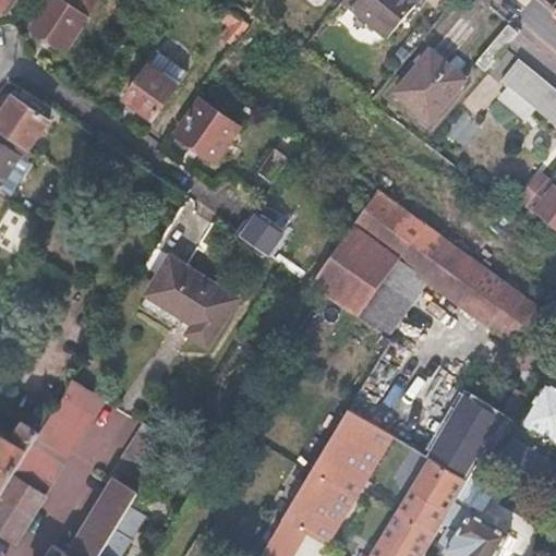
[(0,7),(5,11),(12,0),(0,0),(0,7)]
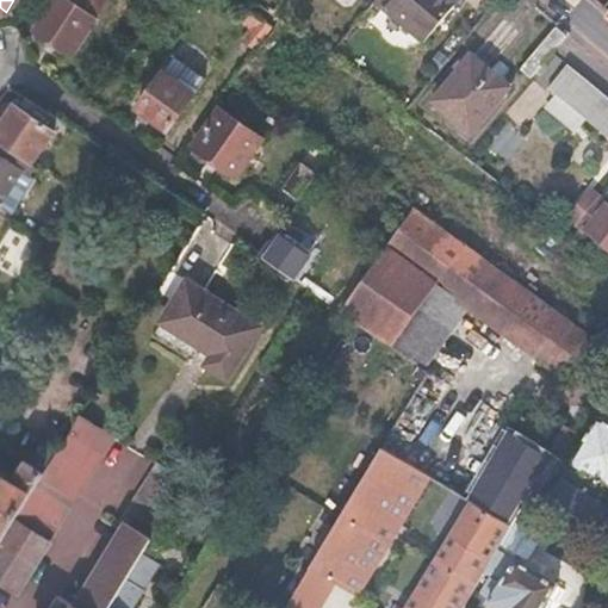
[(55,0),(36,30),(53,42),(69,54),(105,0),(55,0)]
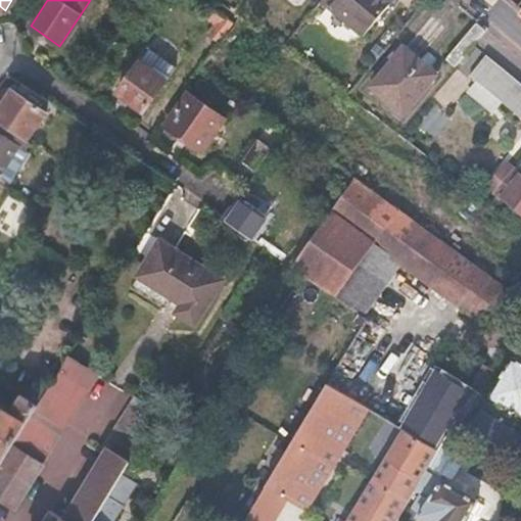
[(325,0),(322,4),(364,38),(396,0),(325,0)]
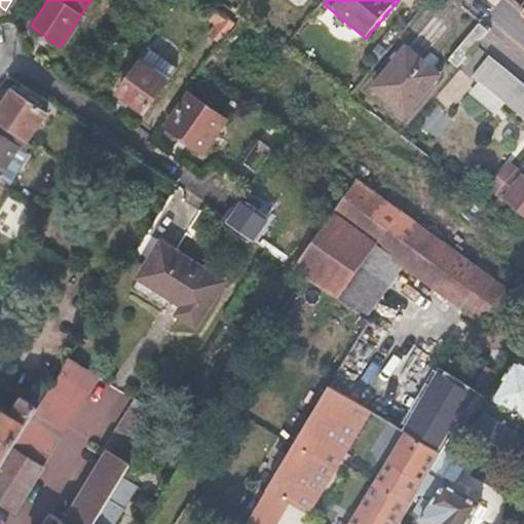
[(202,15),(213,24),(206,33),(218,42),(232,22),(211,5),(202,15)]
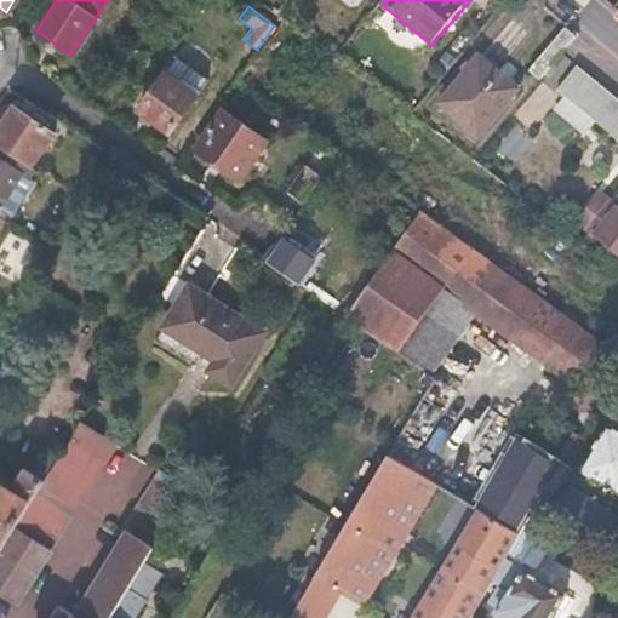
[(574,36),(564,27),(527,69),(538,79),(574,36)]
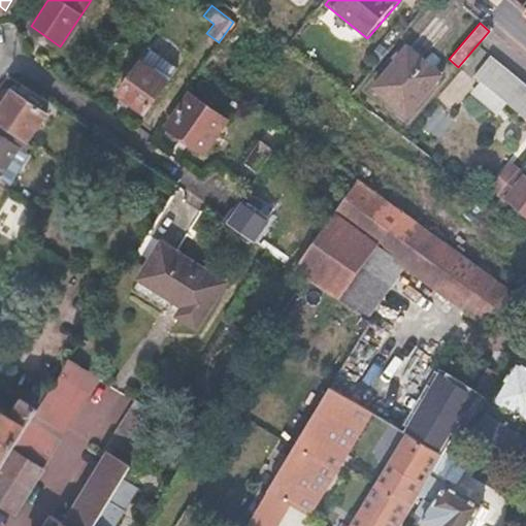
[(438,74),(406,48),(374,88),(406,113),(438,74)]
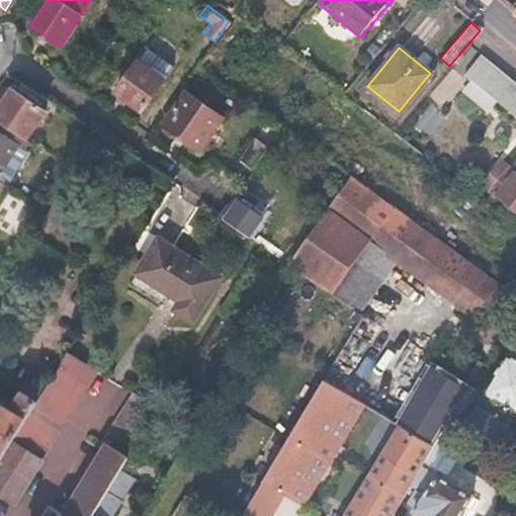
[(170,67),(146,50),(115,92),(129,101),(142,109),(170,67)]
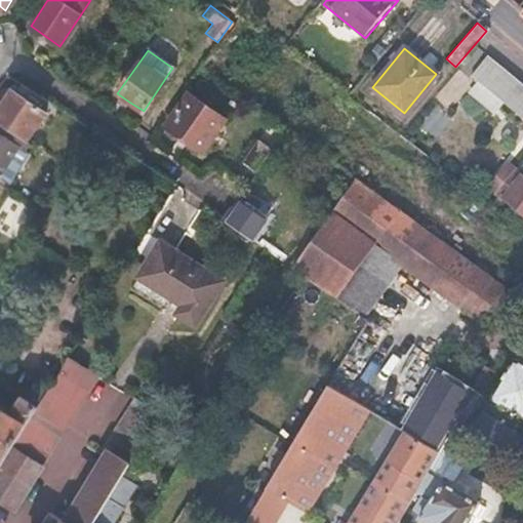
[(522,84),(487,55),(471,75),(522,117),(522,84)]
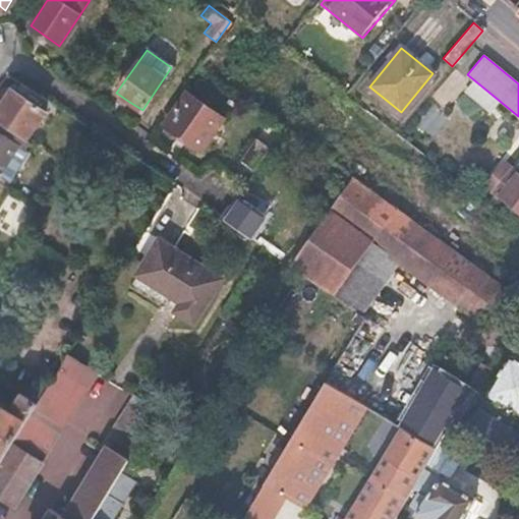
[(2,103),(0,106),(0,121),(25,138),(44,111),(11,89),(2,103)]
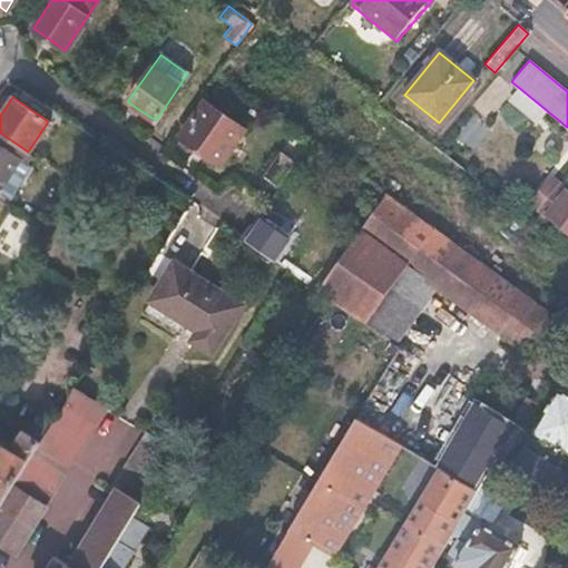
[(243,129),(204,101),(178,137),(197,150),(216,165),(243,129)]
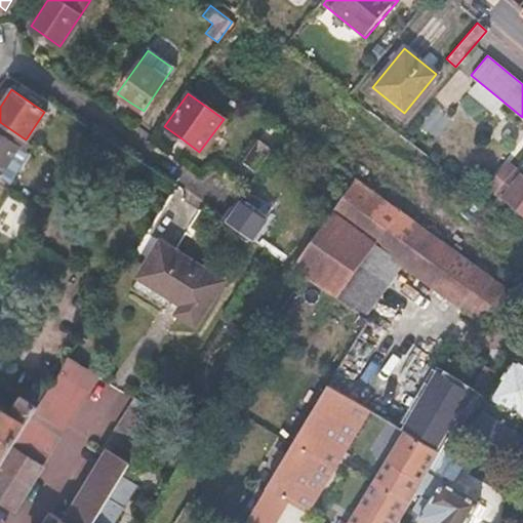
[(0,137),(0,178),(7,184),(28,153),(23,150),(27,143),(6,129),(0,137)]
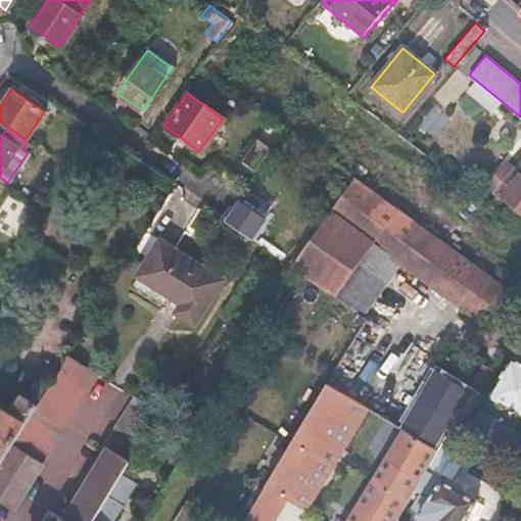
[(270,149),(254,138),(239,159),(253,171),(270,149)]
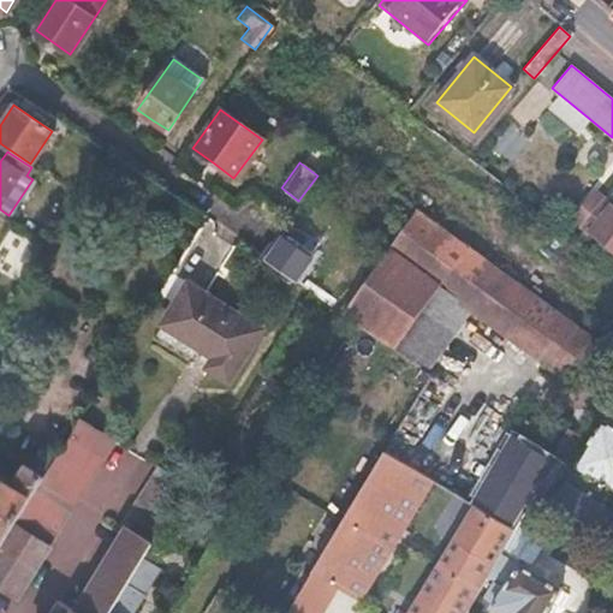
[(612,190),(612,180),(607,177),(573,218),(581,224),(599,200),(602,203),(606,198),(612,190)]
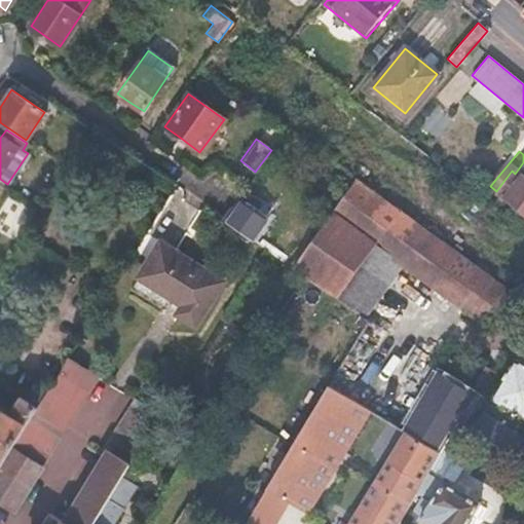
[(512,171),(496,191),(523,214),(523,174),(518,170),(515,174),(512,171)]
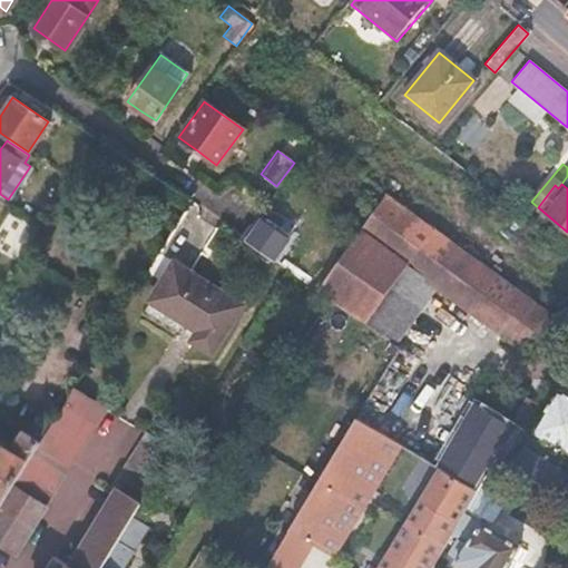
[(561,320),(385,195),(316,290),(329,299),(364,322),(404,266),(433,286),(521,349),(535,331),(547,340),(561,320)]
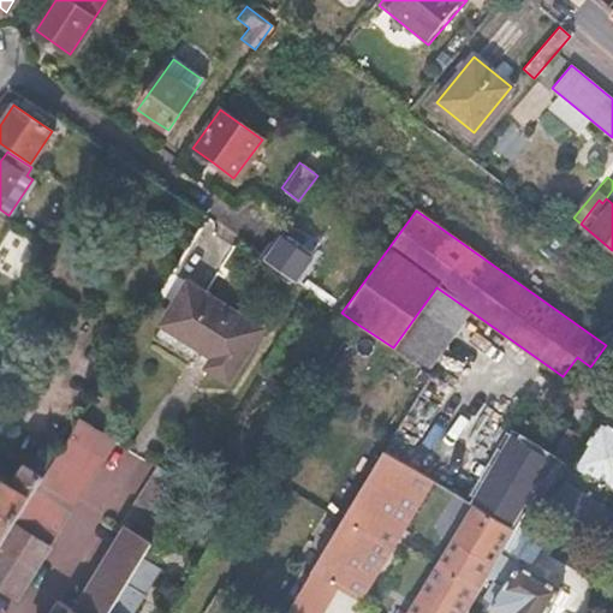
[(273,234),(266,244),(257,255),(293,280),(308,259),(303,255),(309,248),(292,234),(286,243),(273,234)]
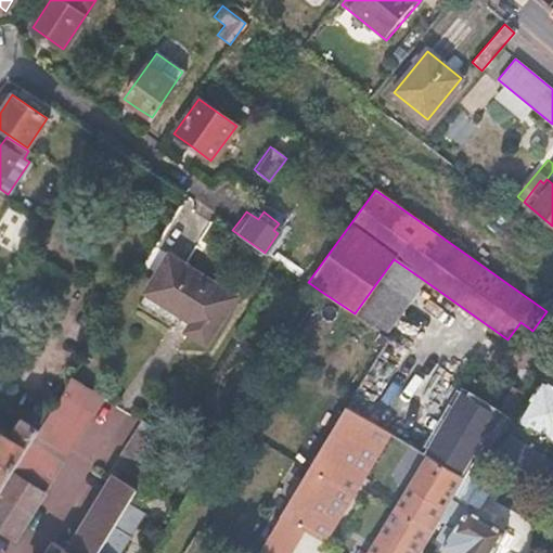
[(239,294),(166,248),(142,291),(188,321),(183,328),(208,344),(239,294)]
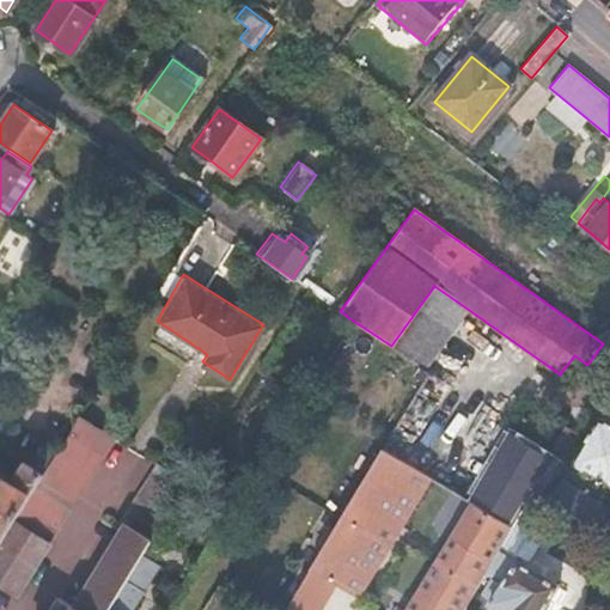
[(465,307),(434,286),(391,346),(427,371),(465,307)]
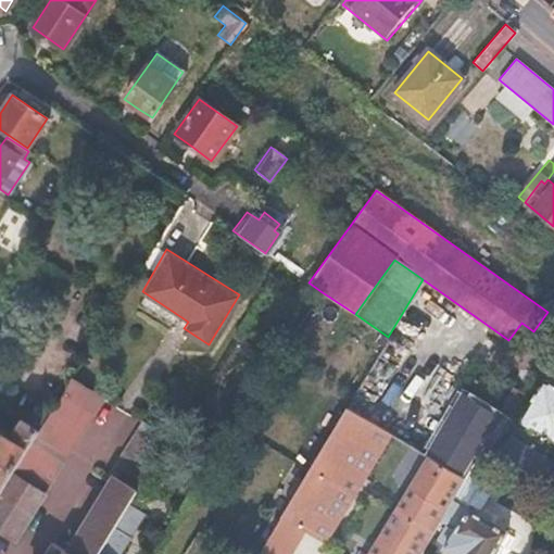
[(71,378),(38,430),(0,491),(0,533),(12,541),(102,397),(71,378)]
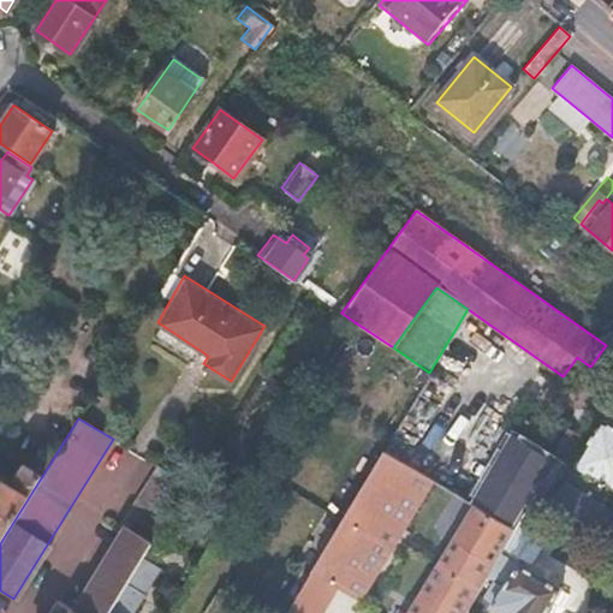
[(612,426),(600,418),(573,465),(612,487),(612,426)]
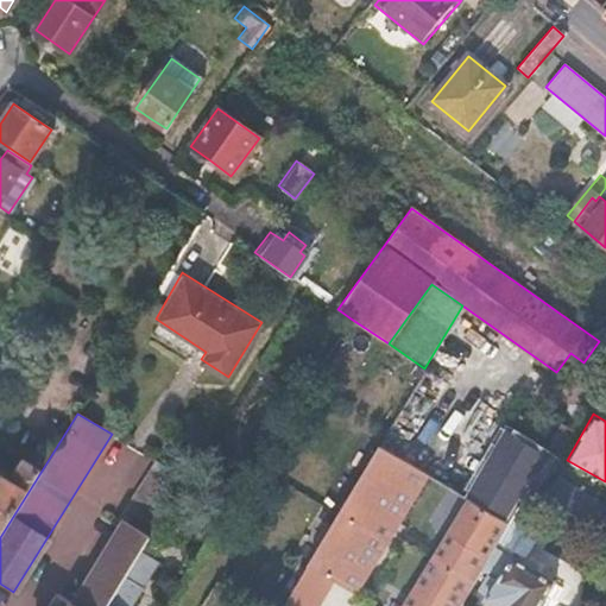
[(557,462),(507,431),(467,499),(509,525),(529,491),(544,502),(545,498),(605,535),(605,507),(557,478),(551,487),(544,484),(557,462)]
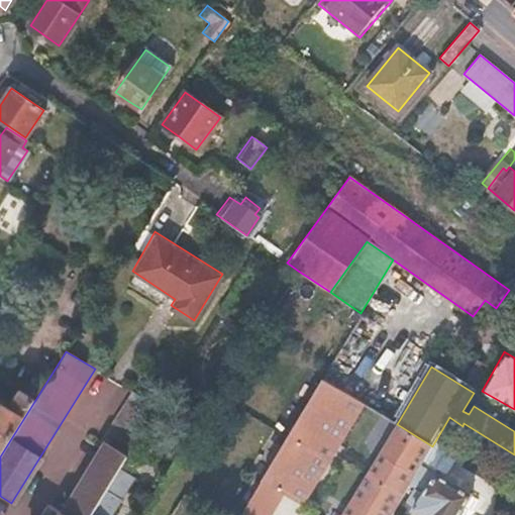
[(293,514),(363,403),(322,378),(240,514),(293,514)]
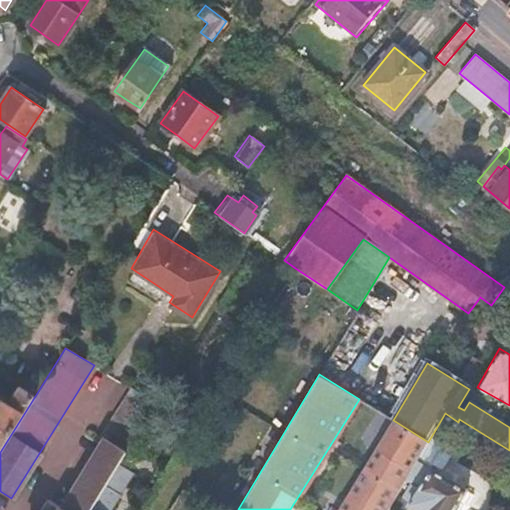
[(13,412),(0,403),(0,452),(35,396),(20,387),(12,400),(16,407),(13,412)]
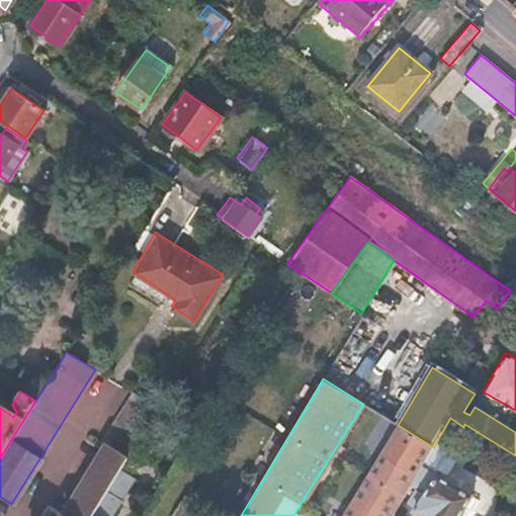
[(158,406),(137,394),(105,447),(109,449),(124,458),(158,406)]
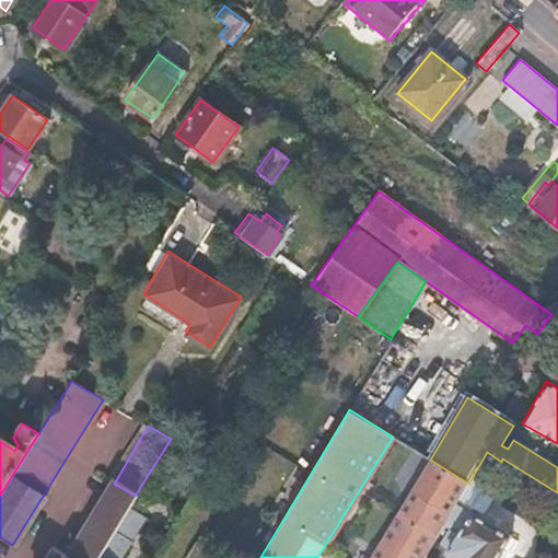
[(430,460),(403,442),(343,543),(347,557),(425,557),(432,545),(457,503),(468,484),(430,460)]
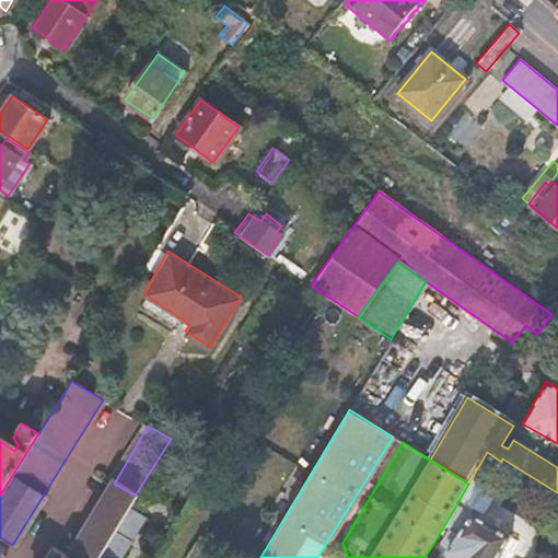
[(67,557),(96,557),(114,531),(135,496),(118,486),(72,557),(70,557),(68,557),(67,557)]
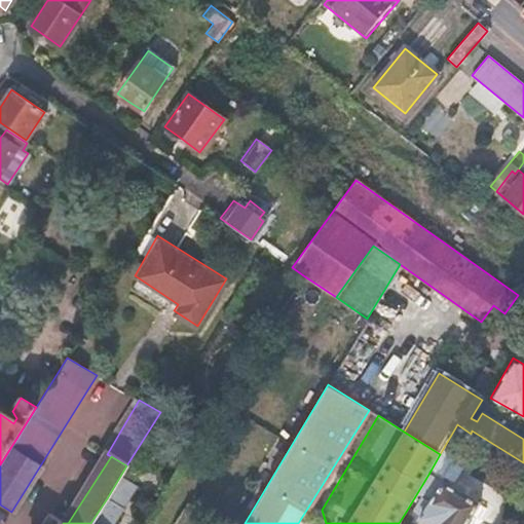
[(441,479),(429,473),(406,512),(418,519),(440,481),(441,479)]
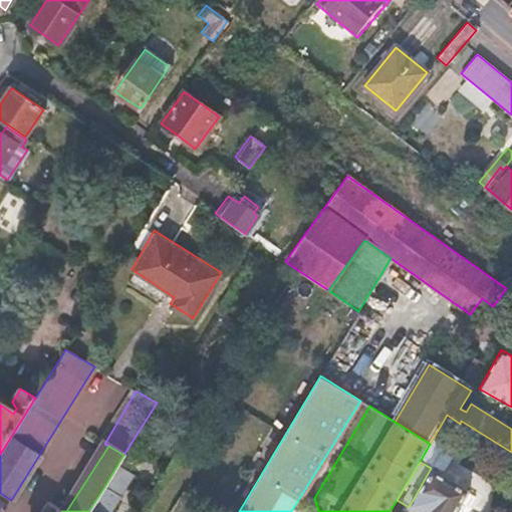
[(467,491),(430,470),(409,507),(417,511),(455,511),(456,510),(467,491)]
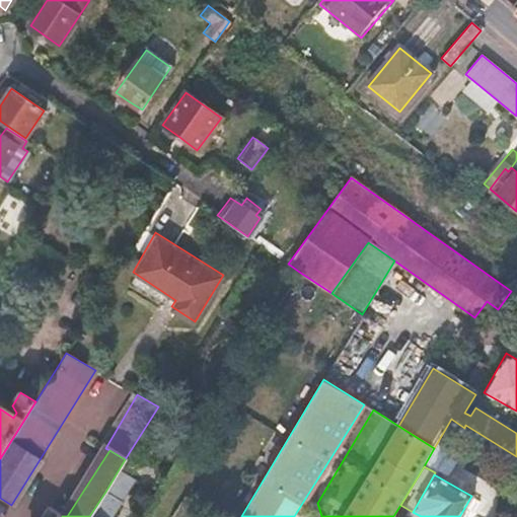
[(107,516),(119,500),(105,492),(89,516),(107,516)]
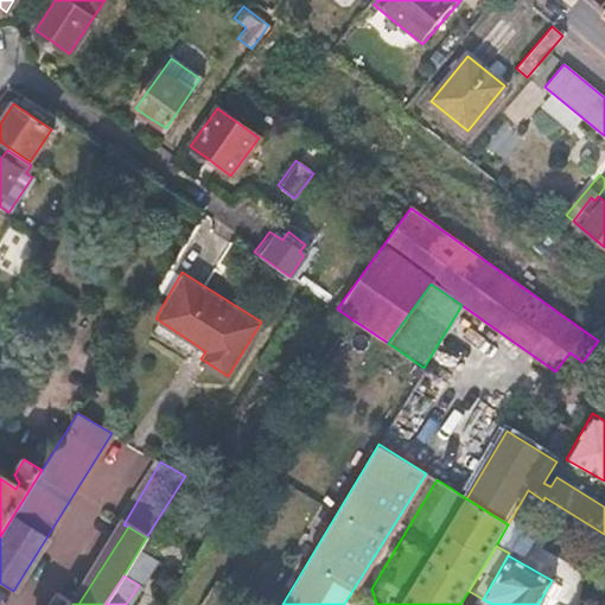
[(224,604),(235,588),(218,579),(202,604),(224,604)]
